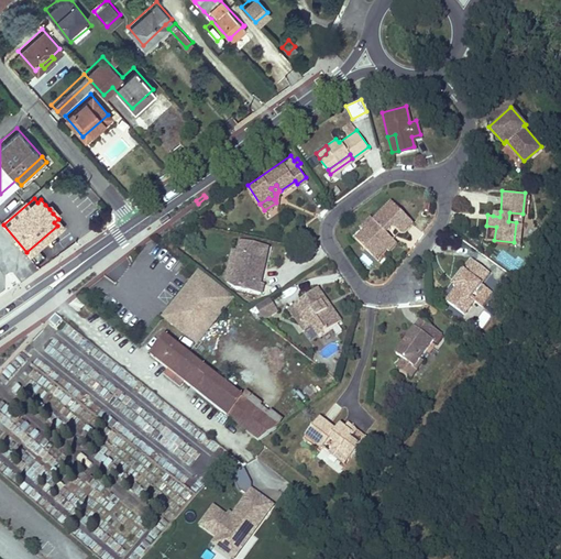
[(402,230),(411,220),(391,199),(383,206),(383,210),(380,210),(372,217),(370,214),(359,225),(361,228),(354,236),(371,253),(384,240),(381,238),(386,231),(385,229),(388,226),(388,223),(393,225),(398,230),(402,230)]
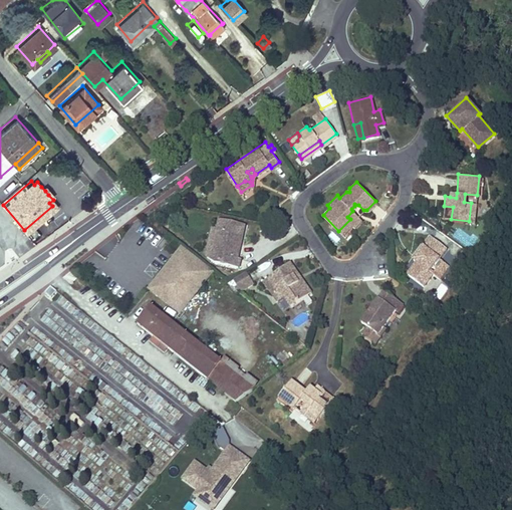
[(52,192),(44,184),(41,187),(45,191),(48,195),(52,192)]
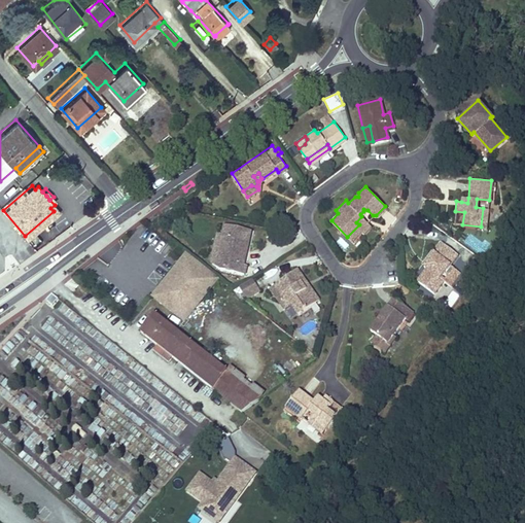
[(362,232),(370,224),(361,216),(356,222),(359,224),(347,237),(350,240),(360,230),(362,232)]
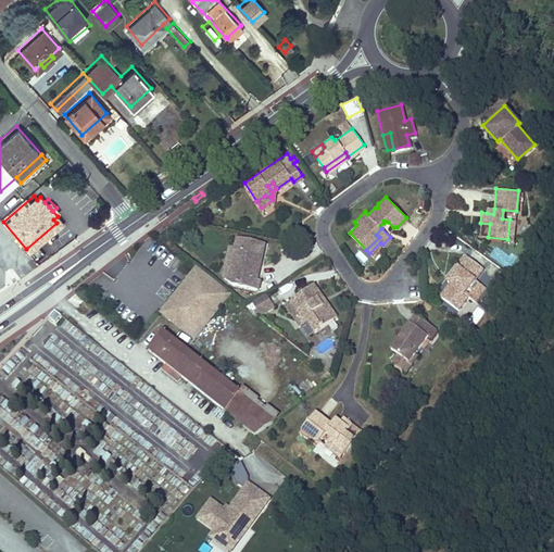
[(259,261),(263,240),(236,235),(234,246),(226,278),(230,281),(256,287),(259,277),(255,276),(257,265),(254,265),(255,261),(259,261)]
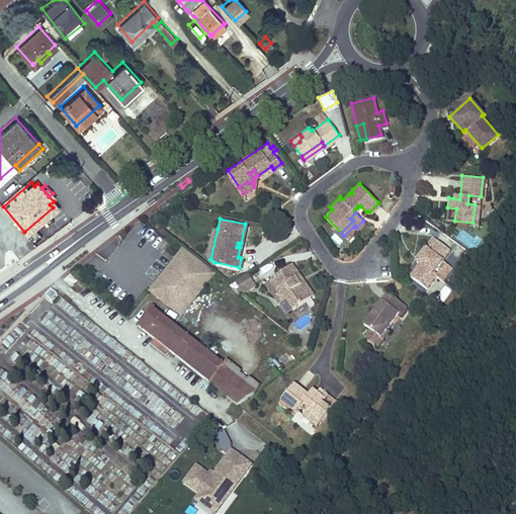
[(210,259),(218,229),(212,229),(206,256),(210,259)]
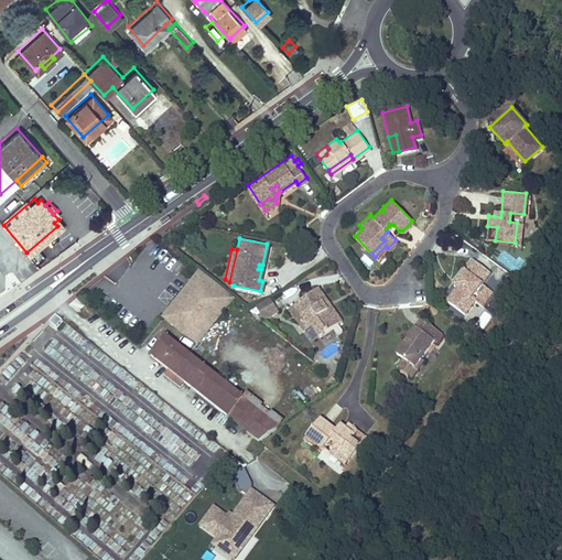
[(469,294),(488,270),(472,257),(455,278),(458,280),(455,284),(445,298),(463,311),(473,298),(481,303),(492,289),(484,283),(473,297),(469,294)]
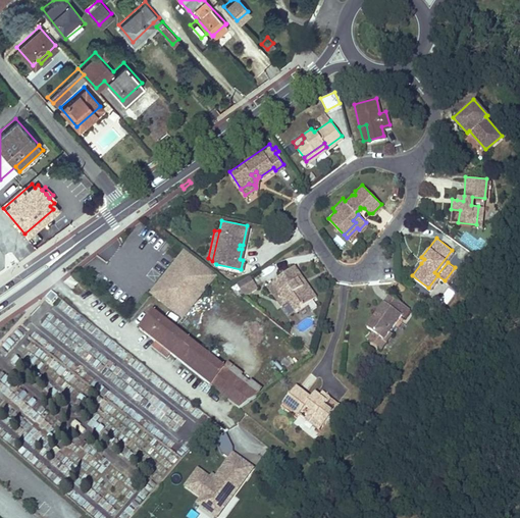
[(180,315),(214,272),(184,248),(150,290),(180,315)]
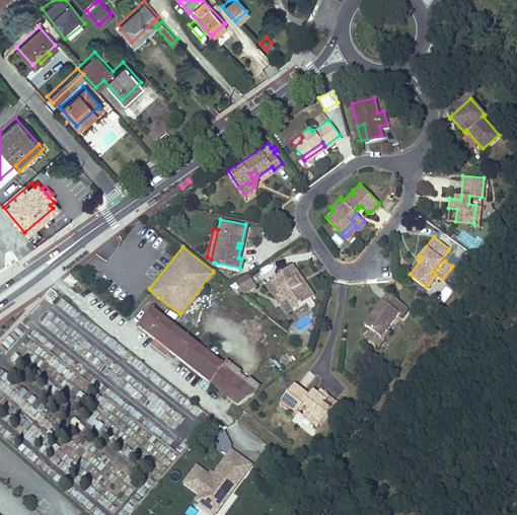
[(309,296),(295,275),(299,273),(291,262),(264,281),(274,295),(281,291),(285,297),(292,307),(309,296)]
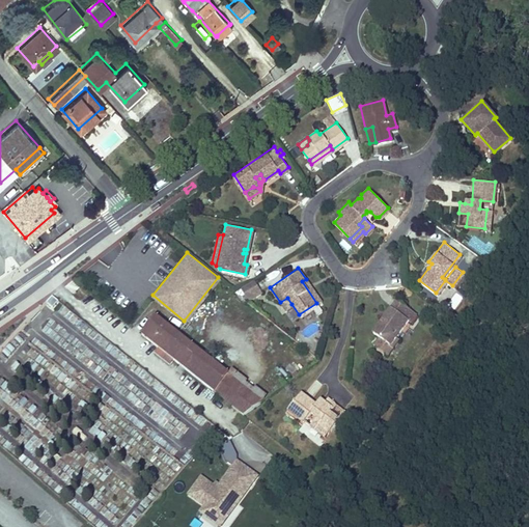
[(258,287),(253,278),(239,285),(245,296),(258,287)]
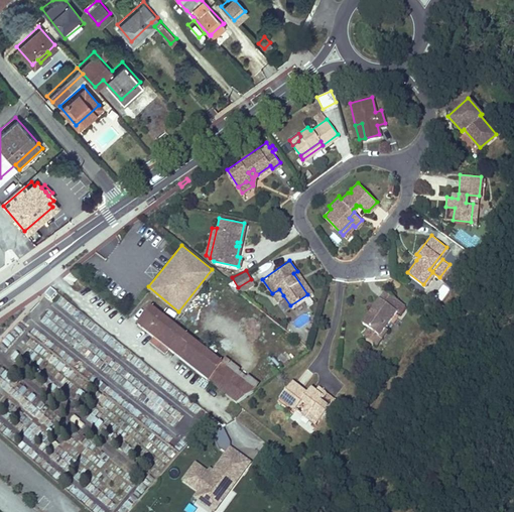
[(311,291),(297,271),(293,273),(307,294),(311,291)]
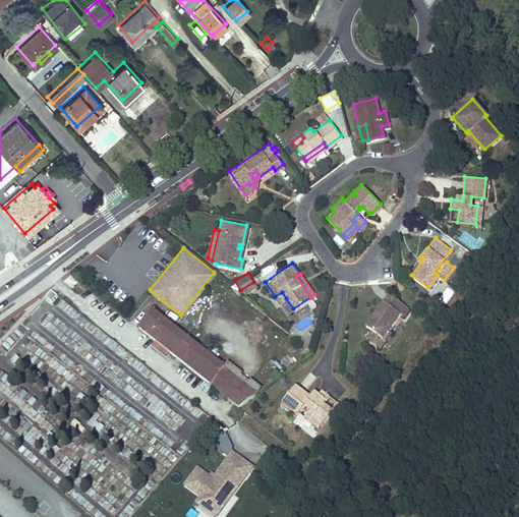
[(241,292),(255,285),(253,282),(240,290),(241,292)]
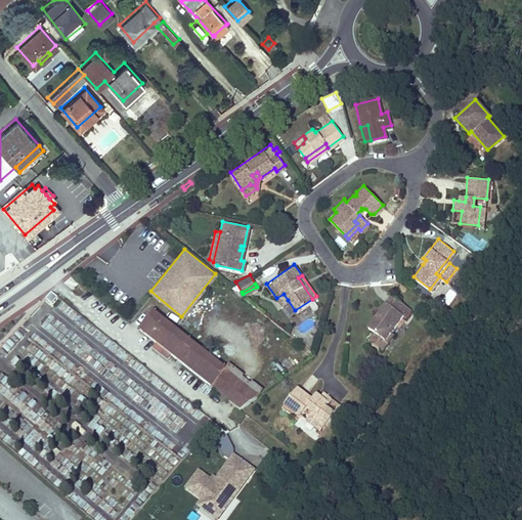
[(50,300),(55,294),(50,289),(44,295),(50,300)]
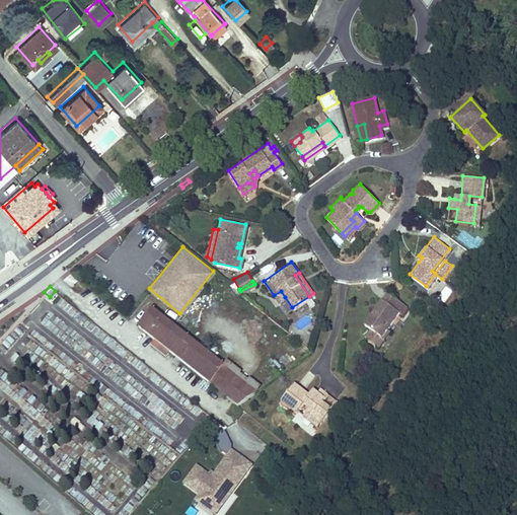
[(383,300),(389,293),(386,290),(381,298),(383,300)]
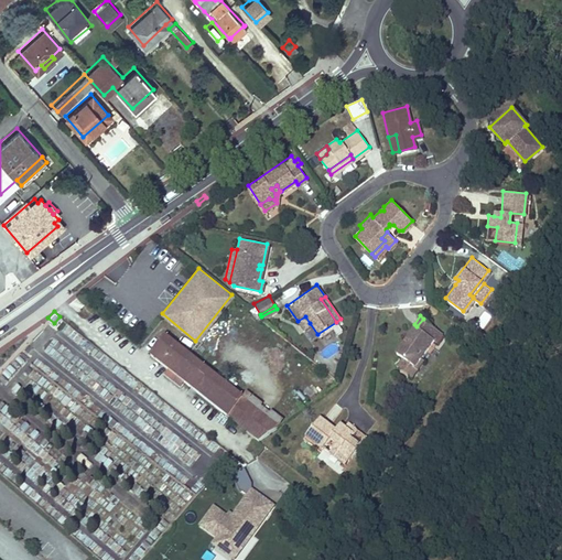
[(310,323),(305,316),(298,321),(302,327),(310,323)]
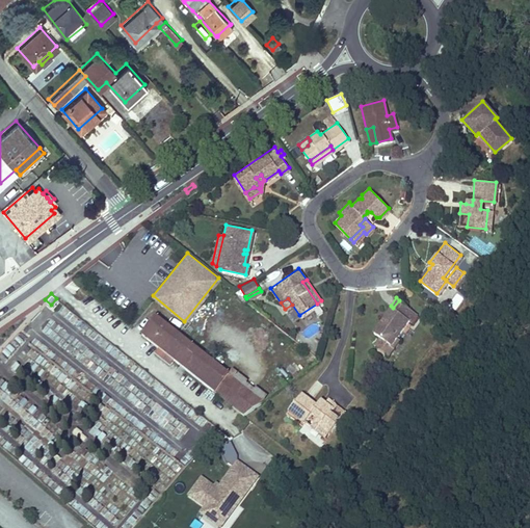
[(395,335),(407,319),(409,320),(416,312),(399,300),(393,308),(391,306),(372,331),(378,335),(390,343),(395,335)]
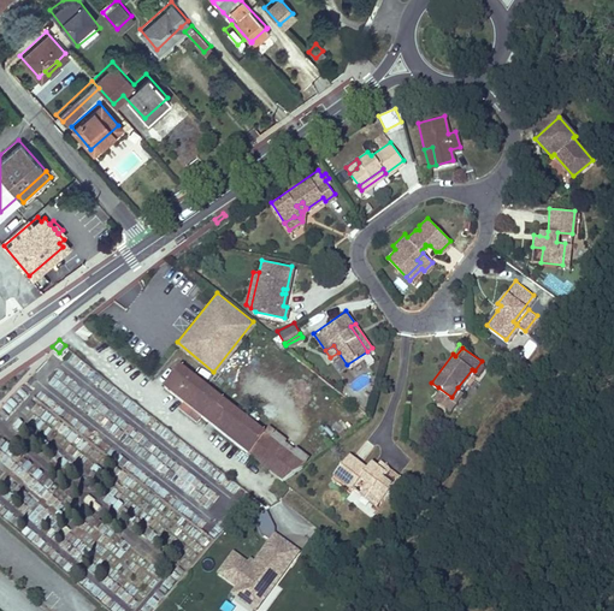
[(263,429),(179,363),(163,384),(192,407),(199,413),(281,478),(282,478),(302,462),(263,429)]
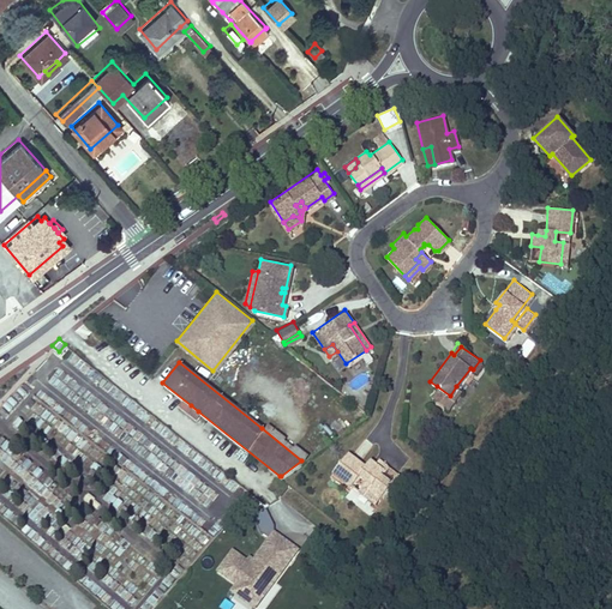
[(447,406),(460,389),(456,386),(450,396),(437,386),(430,395),(447,406)]
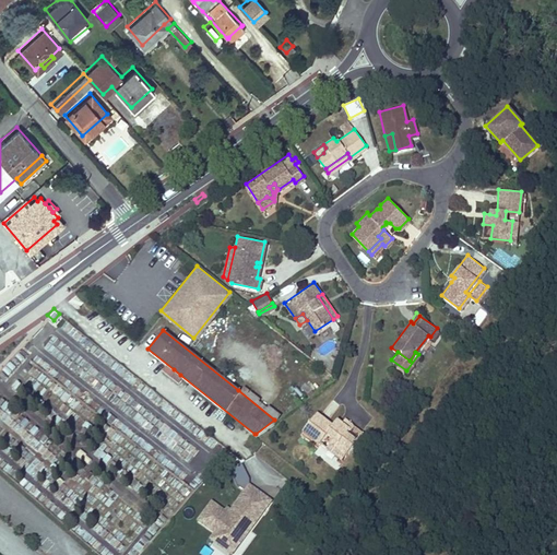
[(180,375),(174,369),(170,374),(176,379),(180,375)]
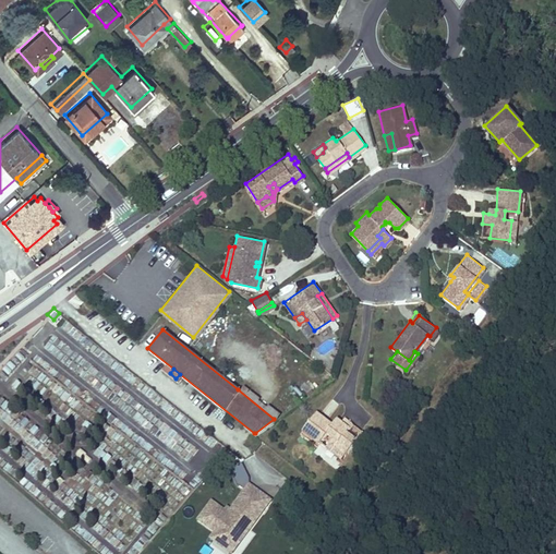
[(15,377),(11,385),(20,390),(24,384),(15,377)]
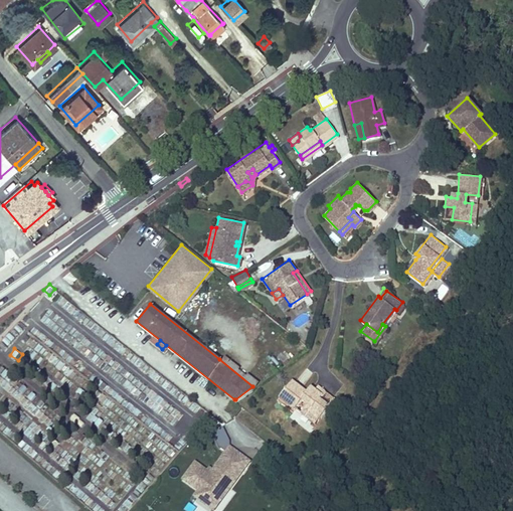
[(258,380),(223,353),(219,359),(252,386),(258,380)]
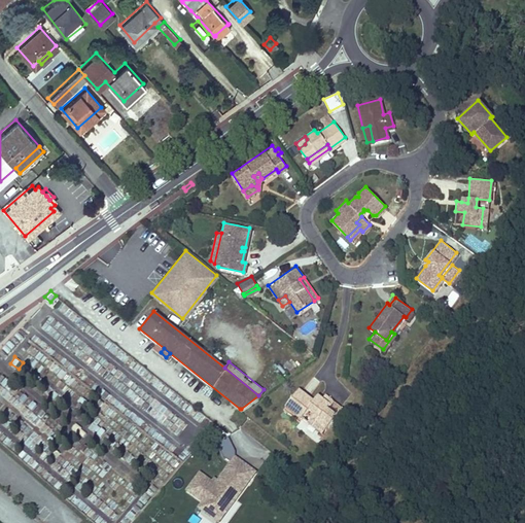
[(336,414),(325,406),(331,398),(324,392),(320,396),(317,402),(312,398),(298,387),(286,402),(293,408),(291,410),(300,416),(301,415),(307,407),(313,411),(310,416),(324,428),(336,414)]
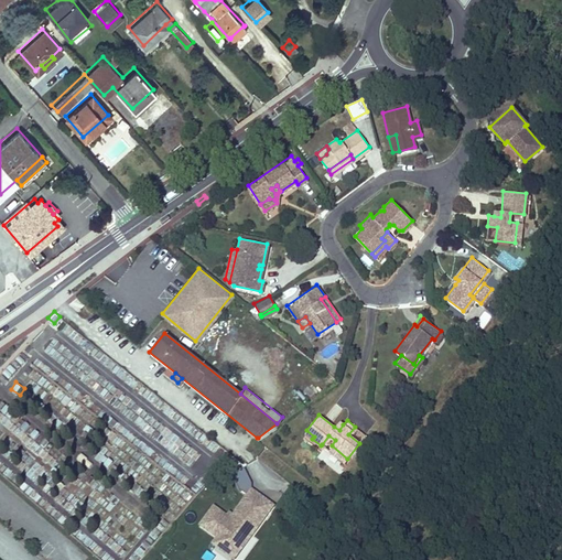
[(339,430),(343,424),(338,421),(334,427),(339,430)]
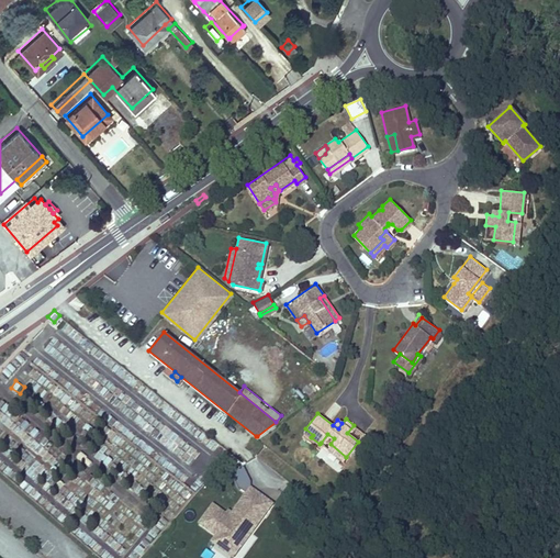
[(350,435),(360,441),(365,432),(355,426),(350,435)]
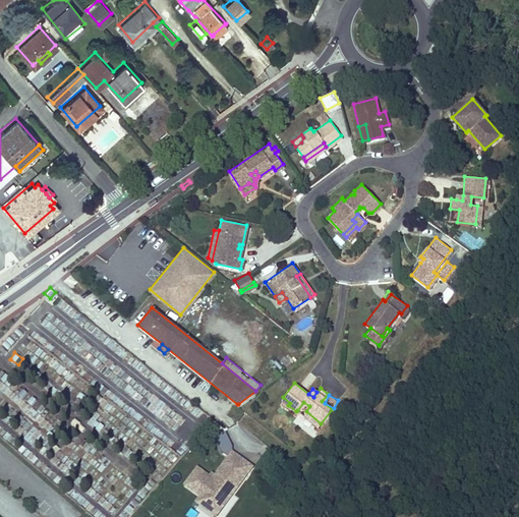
[(321,423),(306,411),(303,415),(318,426),(321,423)]
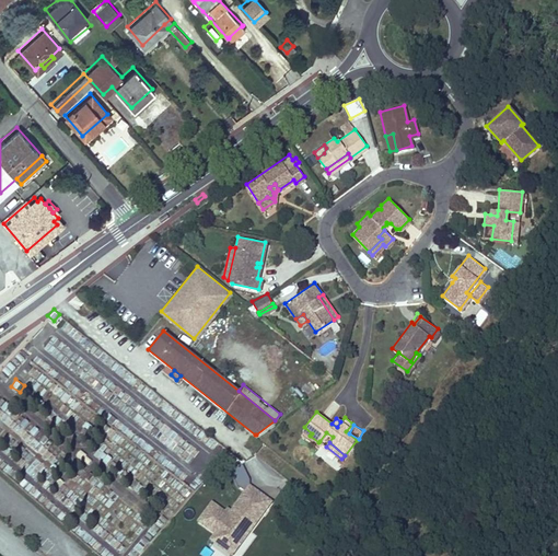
[(100,450),(96,456),(107,463),(112,456),(100,450)]
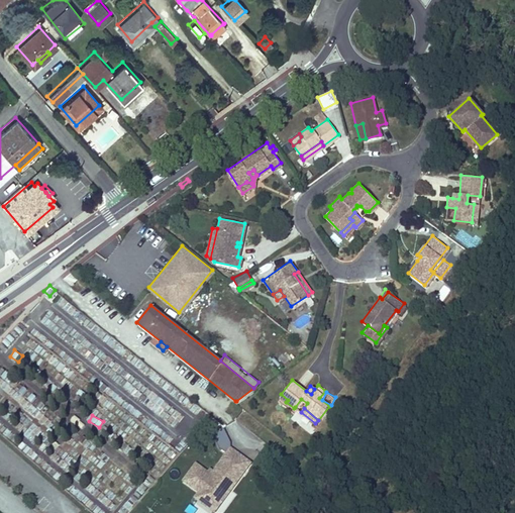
[(183,445),(177,440),(172,445),(178,449),(183,445)]
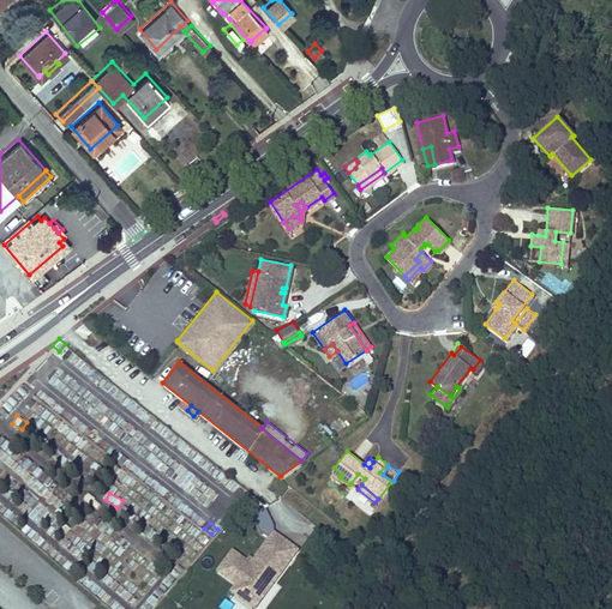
[(233,582),(228,589),(257,607),(298,546),(271,528),(251,558),(231,544),(214,568),(233,582)]
